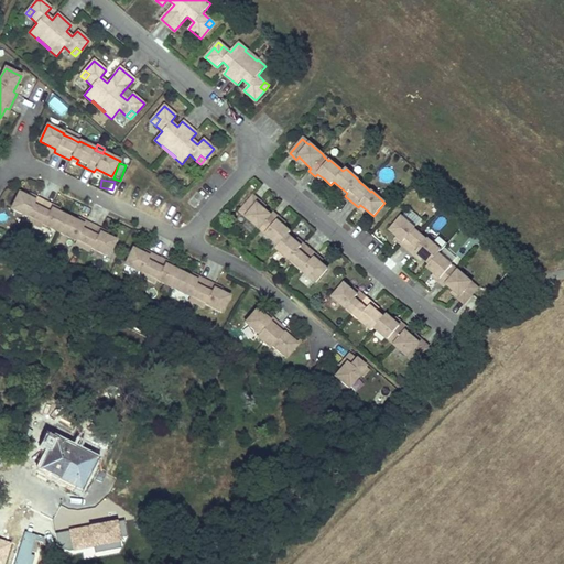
[(432,197),(435,193),(429,187),(425,192),(432,197)]
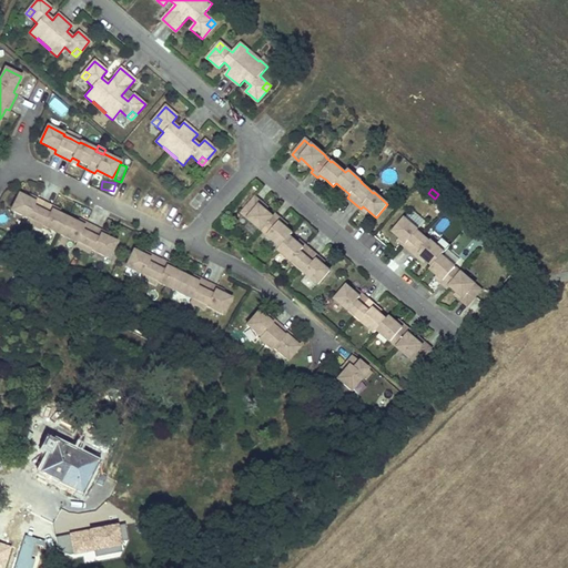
[(102,231),(85,223),(84,226),(78,223),(59,214),(51,211),(53,208),(37,200),(36,202),(29,199),(19,194),(11,211),(28,219),(29,217),(36,221),(43,225),(43,226),(77,243),(78,242),(85,245),(92,249),(110,257),(117,242),(108,237),(101,234),(102,231)]
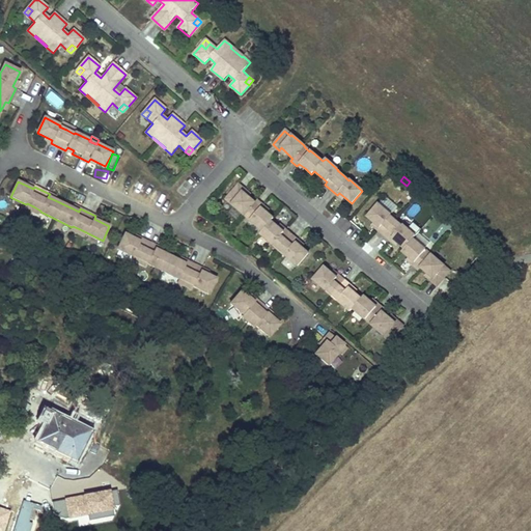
[(298,241),(286,229),(283,232),(278,227),(271,221),(274,219),(267,213),(261,207),(263,205),(257,200),(254,202),(248,197),(243,192),(245,190),(239,184),(225,199),(244,216),(245,215),(250,219),(250,220),(262,231),(260,234),(273,245),(274,245),(285,254),(284,255),(297,267),(308,253),(301,247),(296,243),(298,241)]
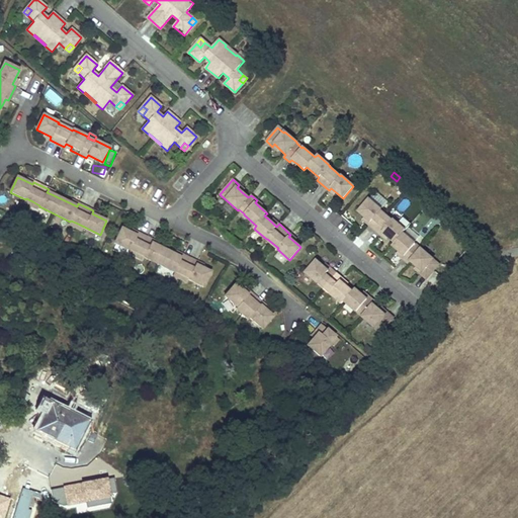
[(184,185),(178,180),(173,186),(179,191),(184,185)]
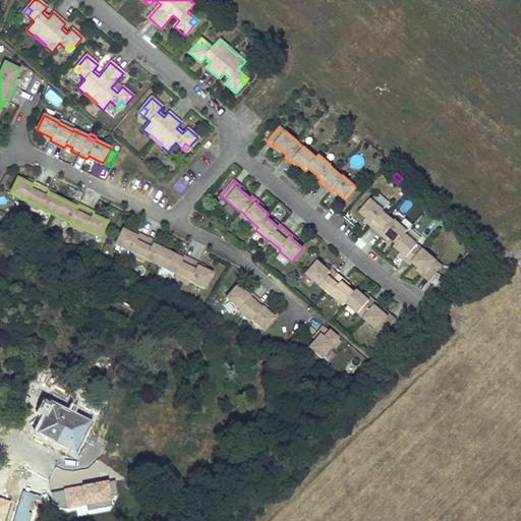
[(33,203),(26,199),(25,200),(23,204),(31,208),(33,203)]
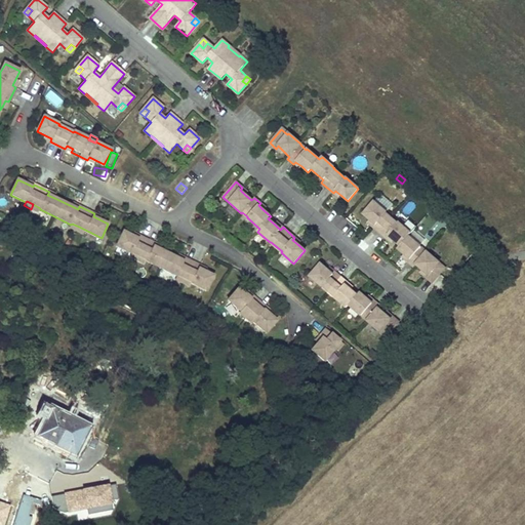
[(410,234),(398,223),(397,224),(392,218),(386,213),(387,212),(374,202),(363,214),(370,220),(375,225),(373,228),(386,238),(388,236),(393,240),(400,246),(397,249),(404,255),(409,259),(407,261),(413,268),(415,265),(422,271),(428,275),(426,278),(432,283),(444,269),(438,264),(439,263),(427,252),(426,252),(420,248),(420,247),(408,236),(410,234)]
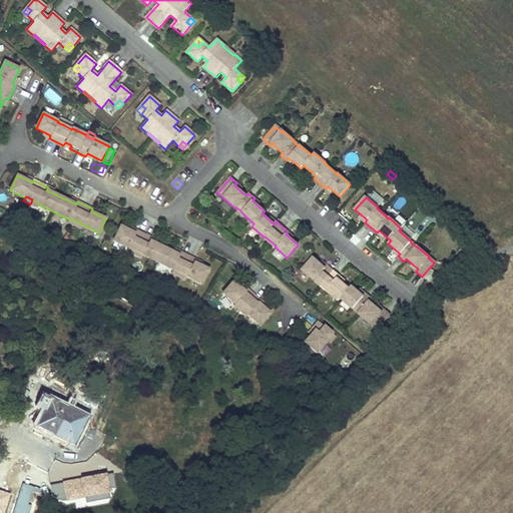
[(81,229),(83,224),(77,221),(74,225),(81,229)]
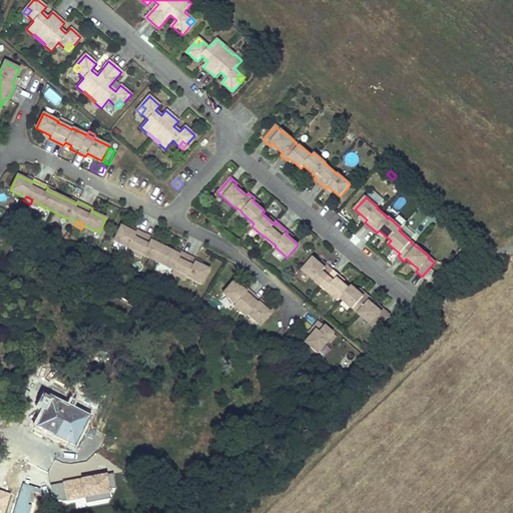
[(195,260),(181,252),(179,254),(173,252),(156,243),(150,240),(151,237),(136,230),(135,233),(129,230),(120,226),(113,240),(128,248),(129,247),(136,250),(143,253),(142,254),(172,271),(173,269),(180,273),(186,276),(186,277),(201,285),(208,270),(200,266),(194,263),(195,260)]
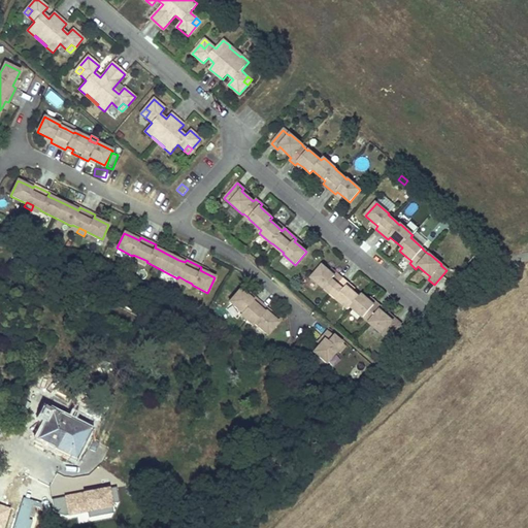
[(117,251),(114,255),(128,261),(130,256),(117,251)]
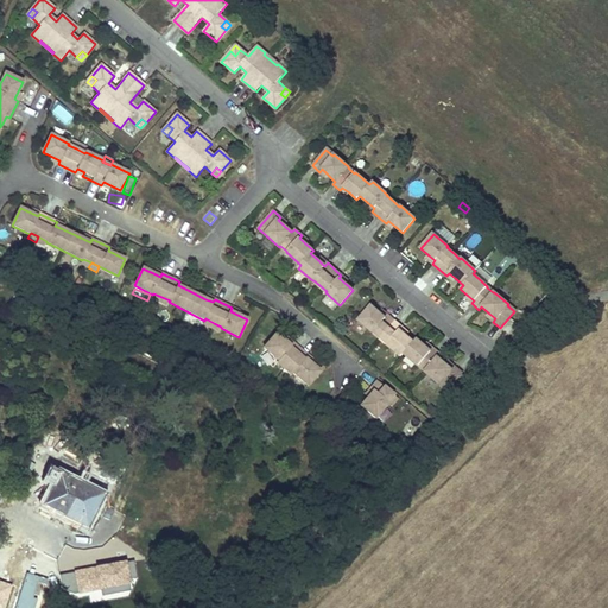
[(417,340),(413,342),(405,335),(399,330),(401,328),(387,315),(385,318),(379,312),(372,305),(359,321),(373,334),(374,331),(387,343),(386,344),(401,358),(404,354),(418,367),(419,366),(426,371),(425,372),(439,385),(441,384),(448,390),(461,373),(454,366),(451,369),(445,365),(438,358),(441,355),(434,348),(431,352),(425,347),(417,340)]
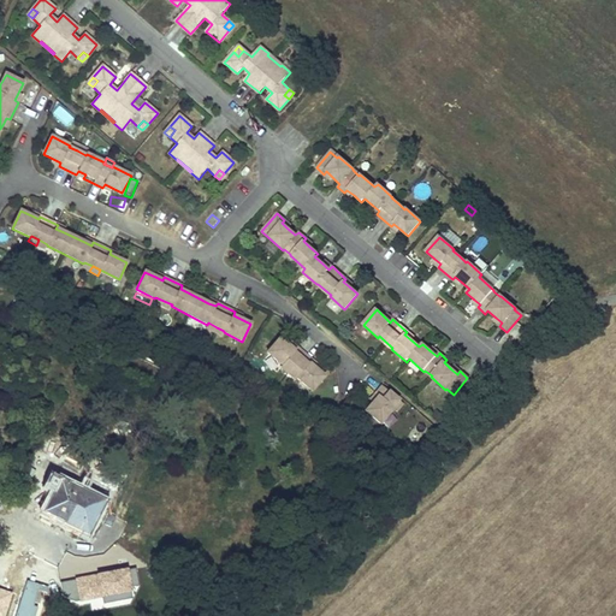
[(214,332),(217,327),(208,323),(207,325),(206,329),(214,332)]
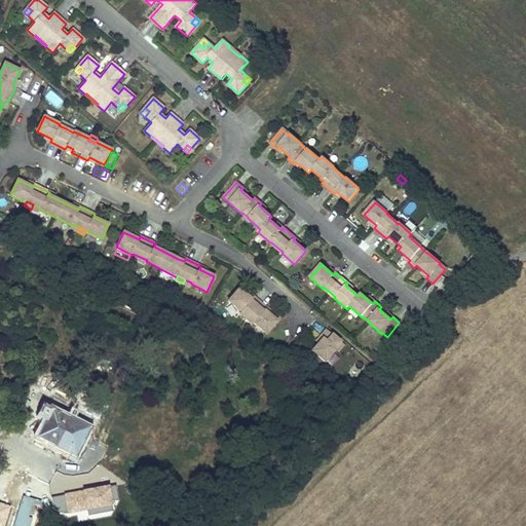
[(270,314),(264,310),(266,308),(254,297),(252,299),(239,289),(228,301),(240,312),(241,312),(242,311),(249,316),(254,322),(254,323),(266,334),(277,322),(270,314)]
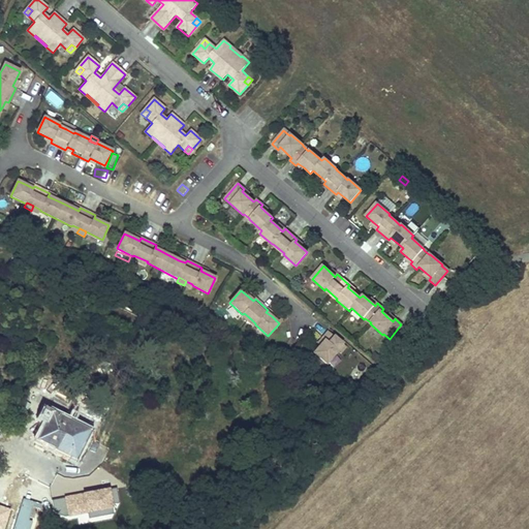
[(246,322),(250,318),(244,313),(243,314),(242,314),(240,317),(246,322)]
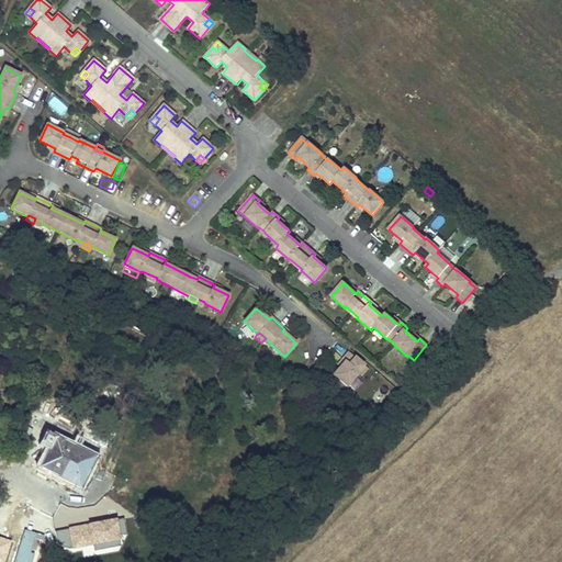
[(271,345),(271,344),(266,338),(261,343),(269,348),(271,345)]
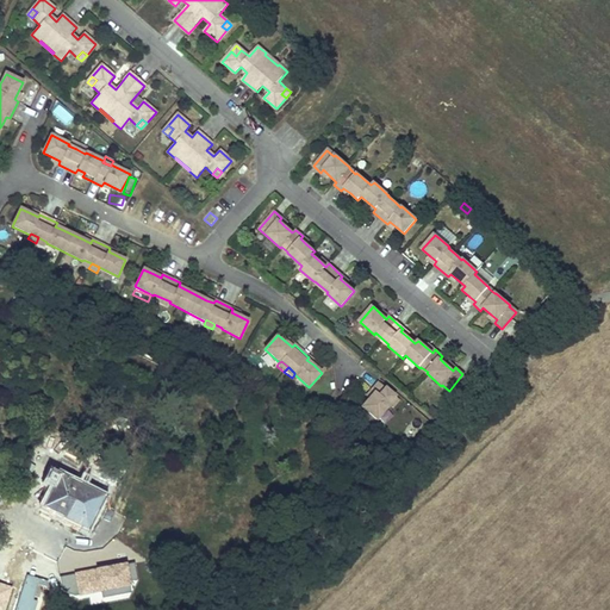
[(388,404),(394,397),(379,383),(372,390),(375,392),(369,398),(362,406),(377,419),(390,404),(388,404)]
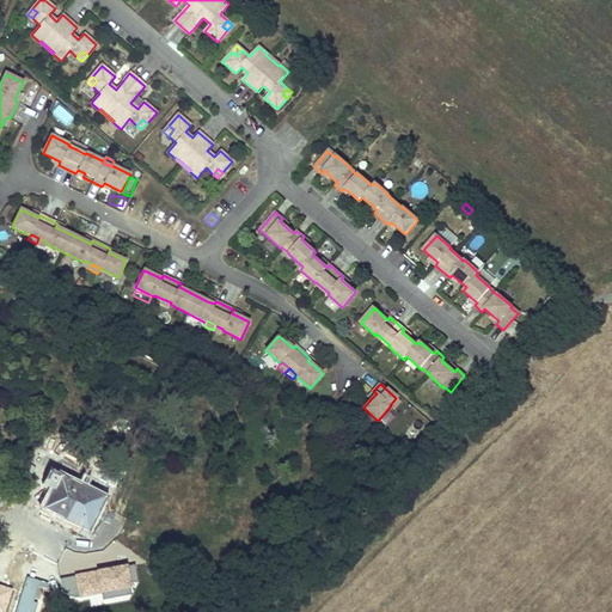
[(395,408),(401,401),(396,398),(390,405),(391,405),(395,408)]
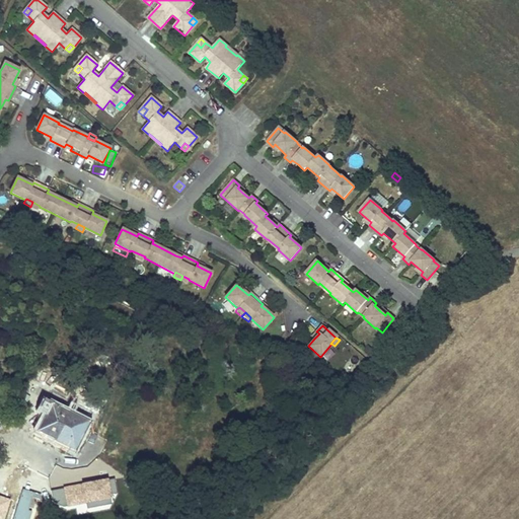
[(373,358),(376,354),(370,349),(367,353),(373,358)]
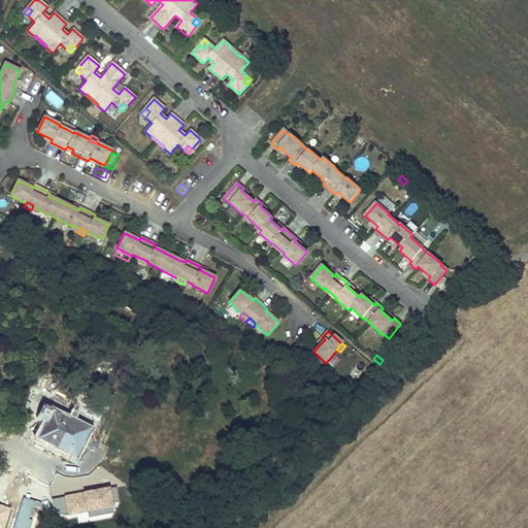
[(74,459),(90,429),(52,410),(51,414),(43,410),(39,418),(46,421),(37,439),(74,459)]
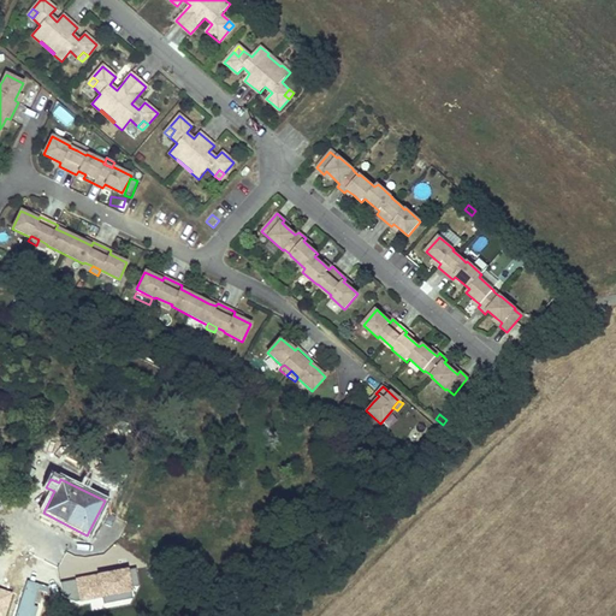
[(201,523),(212,501),(207,497),(195,521),(201,523)]
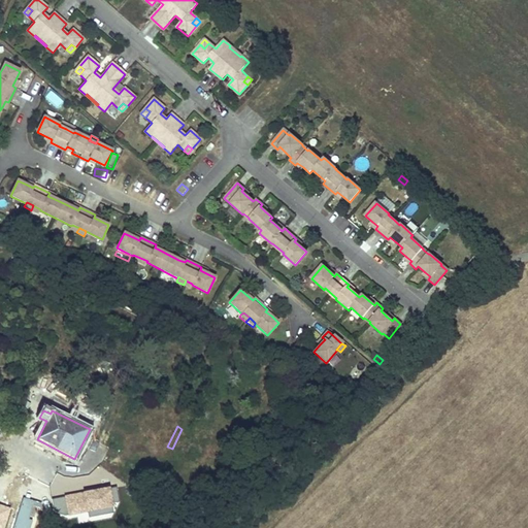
[(110,487),(84,492),(65,495),(65,497),(54,499),(57,516),(68,514),(68,515),(88,512),(89,517),(113,512),(112,506),(114,506),(113,502),(119,501),(116,487),(110,488),(110,487)]
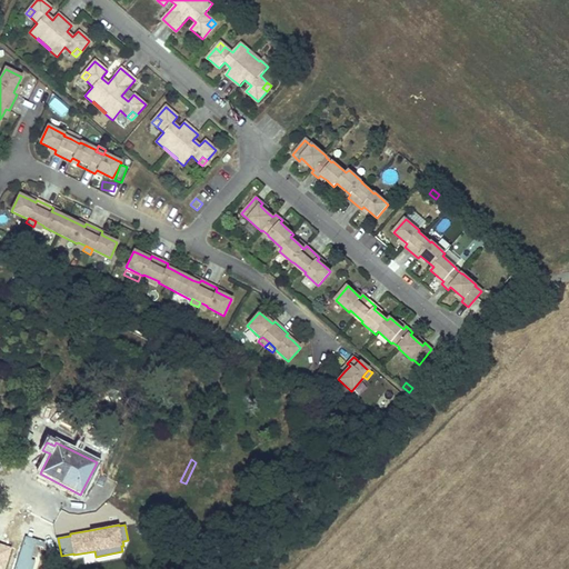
[(40,541),(26,537),(15,568),(31,568),(35,560),(32,559),(33,556),(36,556),(40,541)]
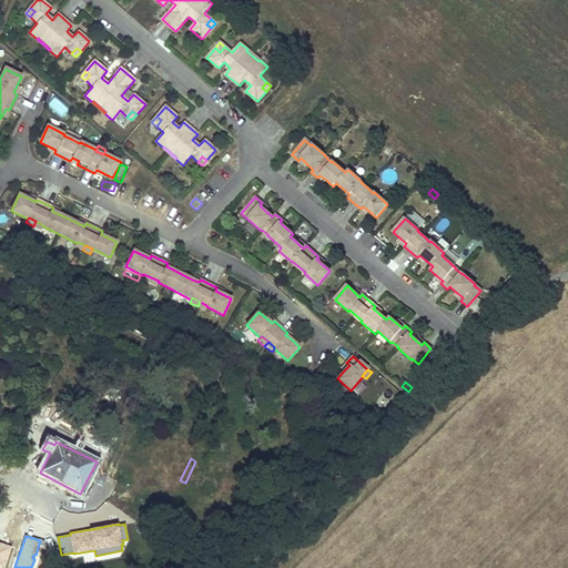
[(0,567),(6,567),(12,547),(0,543),(0,567)]
